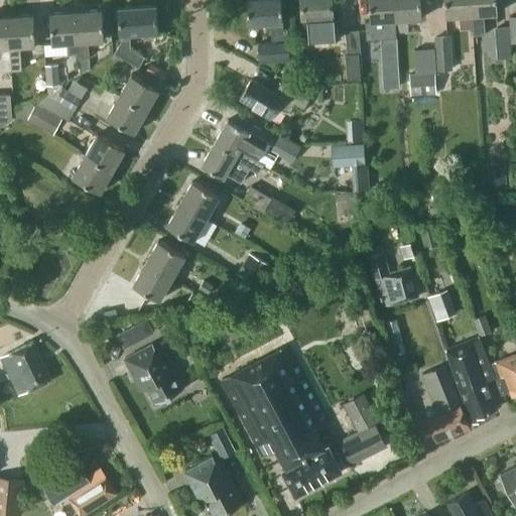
[(281,22),(279,0),(245,0),(248,24),(269,22),(271,42),(257,43),(259,61),(289,59),(287,41),(282,42),(281,22)]
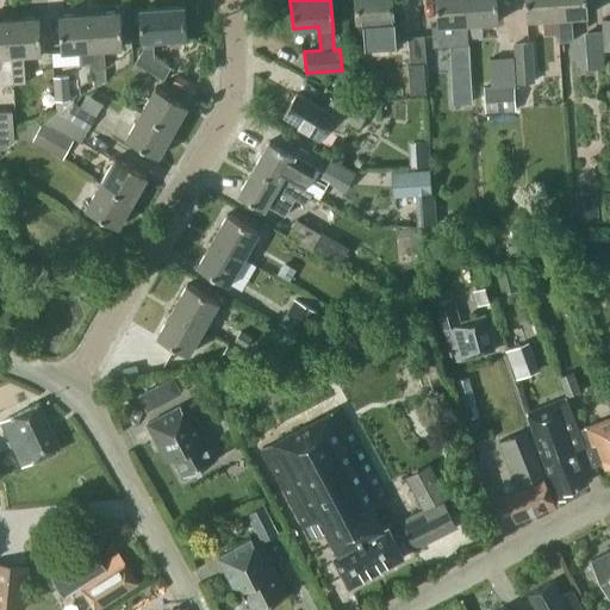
[(392,18),(390,0),(354,0),(356,22),(359,42),(384,41),(384,44),(399,43),(398,17),(392,18)]
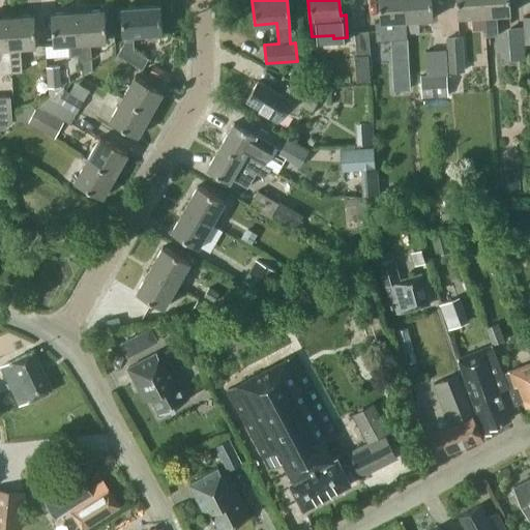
[(377,0),(379,23),(375,23),(376,40),(380,40),(407,38),(407,33),(406,21),(404,0),(377,0)]
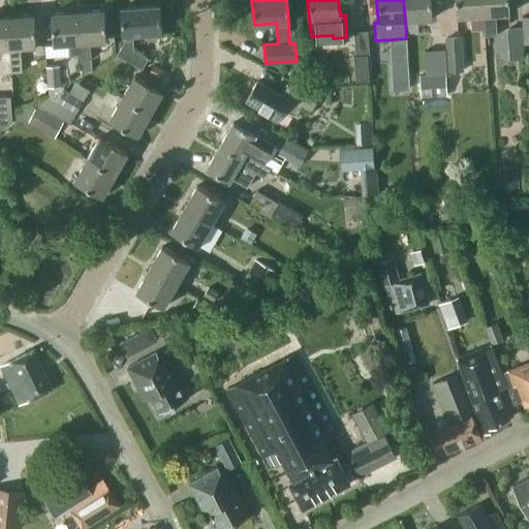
[(430,0),(403,0),(405,21),(406,33),(417,33),(417,20),(432,19),(430,0)]
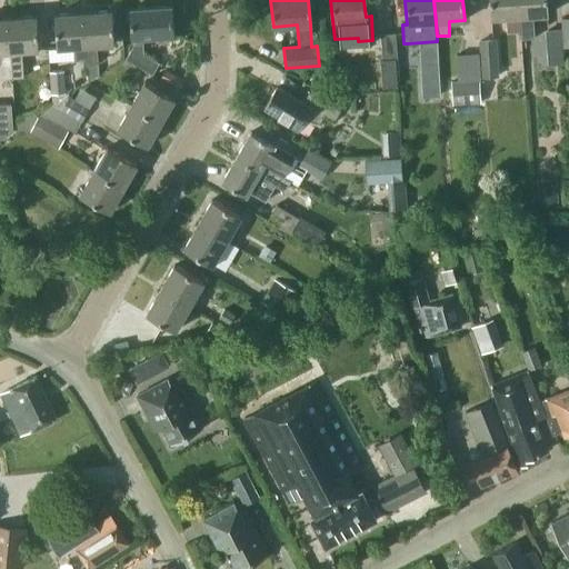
[(518,0),(489,0),(490,18),(506,18),(507,33),(520,32),(519,17),(518,0)]
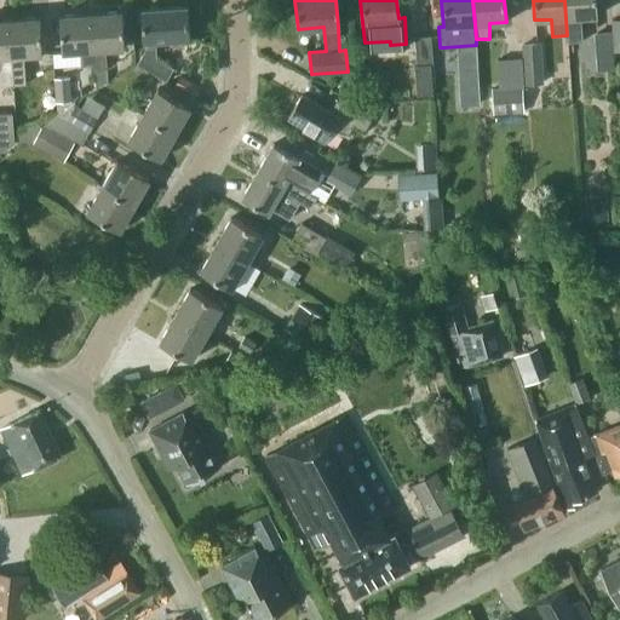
[(595,0),(564,0),(566,18),(567,35),(568,41),(580,40),(579,17),(589,17),(596,16),(595,0)]
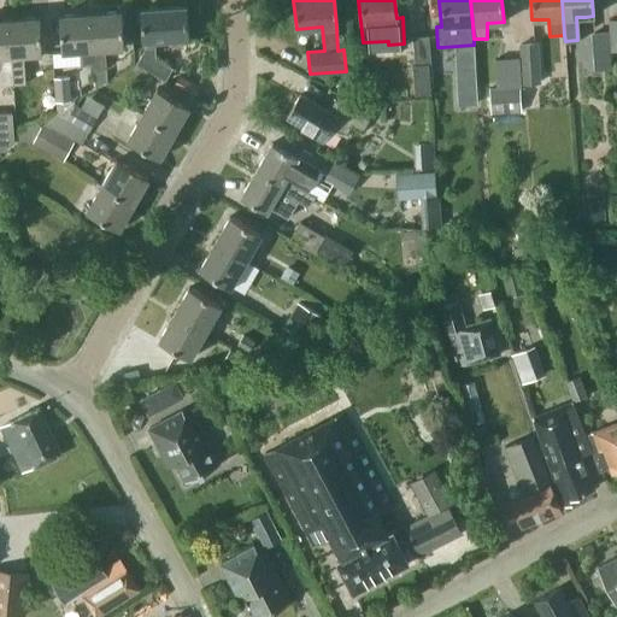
[(188,39),(187,7),(140,10),(142,42),(144,42),(144,51),(144,52),(136,64),(165,81),(172,69),(156,59),(154,41),(188,39)]
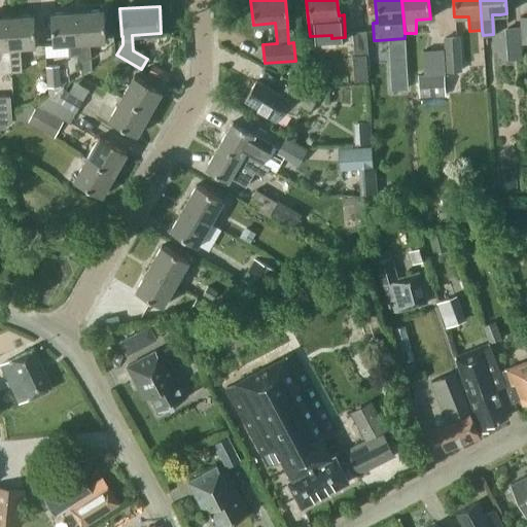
[(76,11),(79,43),(105,41),(103,10),(76,11)]
